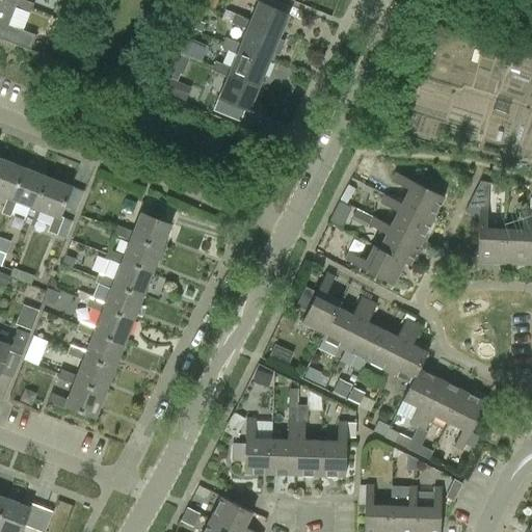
[(0,0),(0,23),(2,24),(0,30),(0,38),(30,51),(35,36),(7,25),(15,7),(30,14),(33,4),(22,0),(17,0),(17,2),(10,0),(0,0)]
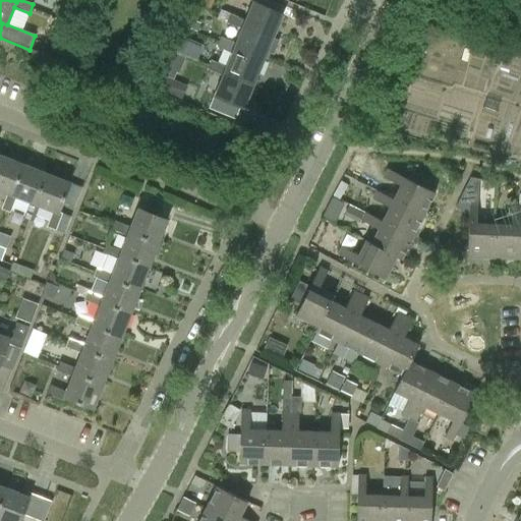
[(199,0),(198,3),(212,8),(215,0),(199,0)]
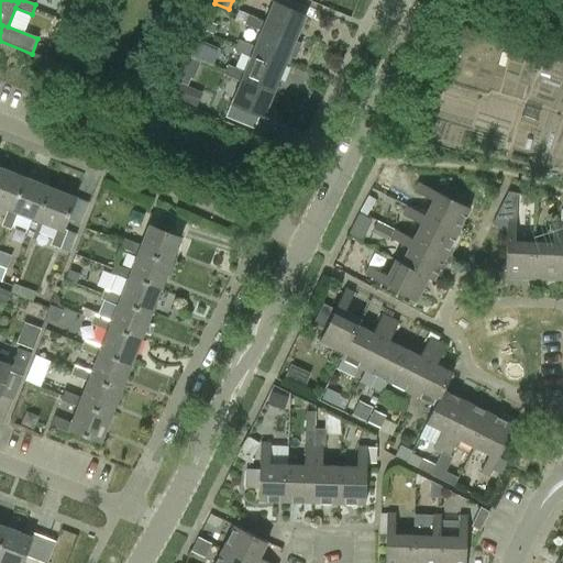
[(263,28),(295,41),(295,40),(305,15),(274,2),(265,21),(249,15),(244,24),(261,32),(263,28)]
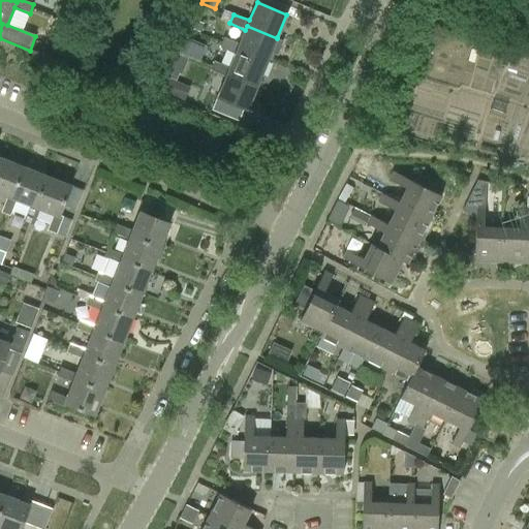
[(277,37),(277,38),(247,26),(245,30),(240,44),(224,37),(219,48),(236,54),(237,50),(267,62),(272,52),(277,54),(283,40),(277,37)]
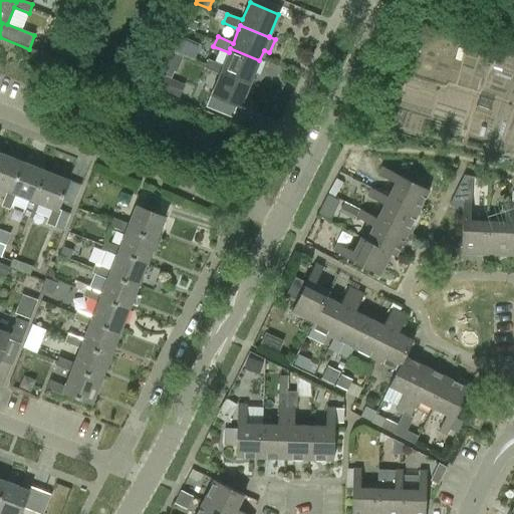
[(194,58),(201,44),(179,35),(173,49),(194,58)]
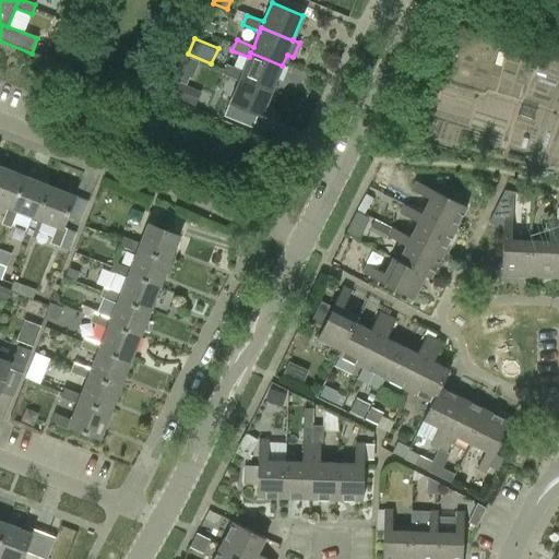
[(240,78),(272,91),(282,66),(250,52),(249,57),(242,72),(226,64),(222,75),(238,81),(240,78)]
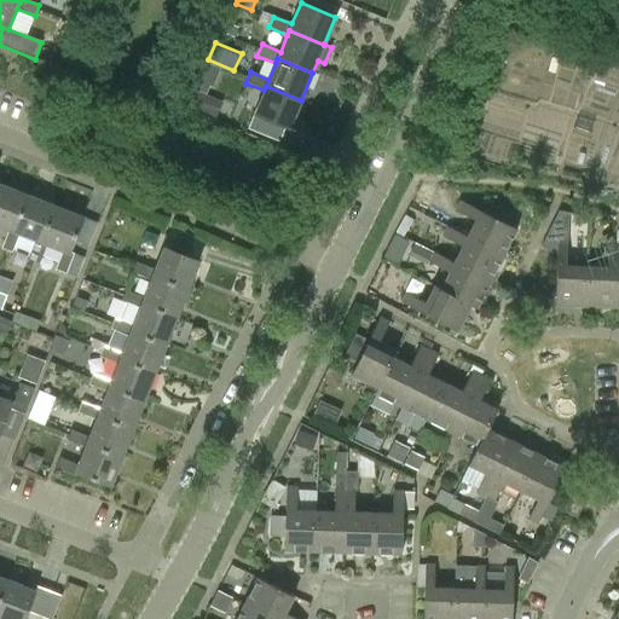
[(210,85),(198,80),(195,88),(207,93),(210,85)]
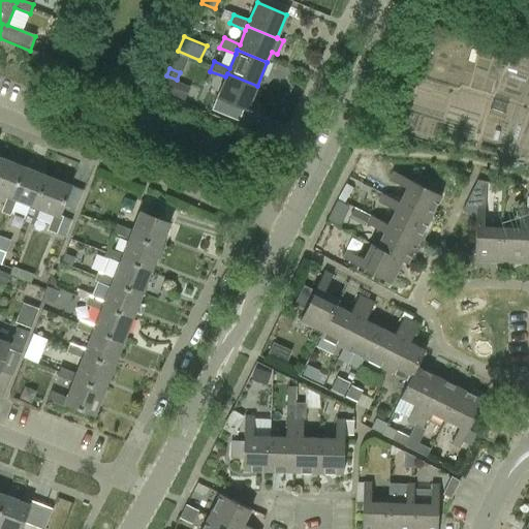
[(227,73),(225,76),(220,92),(204,85),(200,93),(216,100),(217,97),(247,110),(257,86),(227,73)]
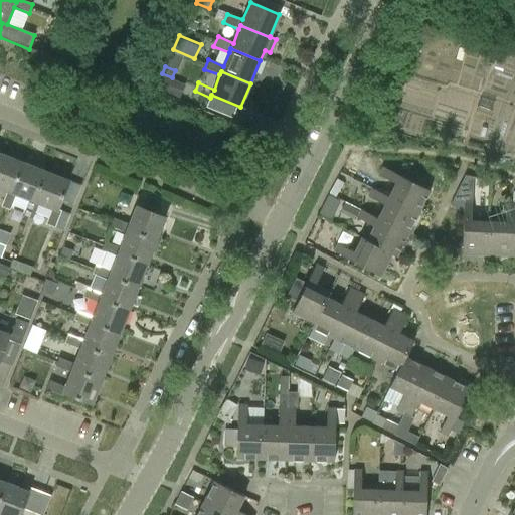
[(159,90),(180,98),(185,82),(165,75),(159,90)]
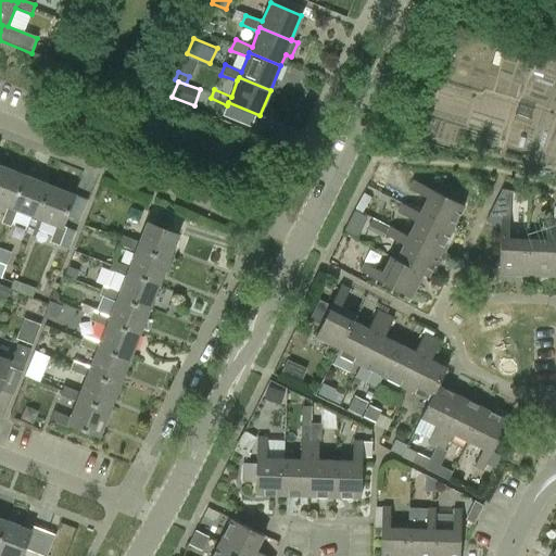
[(13,209),(26,176),(1,166),(0,168),(0,203),(8,206),(1,224),(11,227),(17,210),(13,209)]
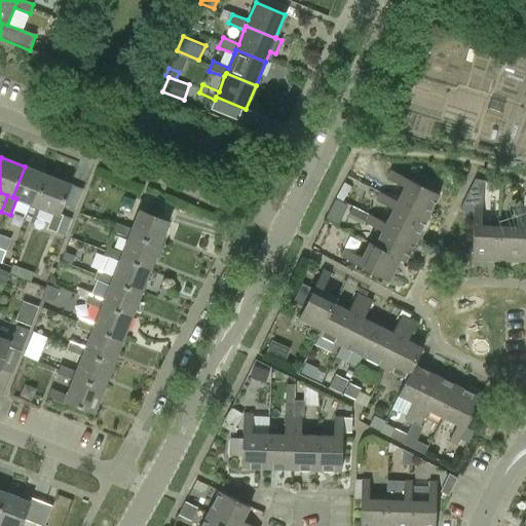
[(47,176),(25,166),(12,197),(16,198),(30,204),(24,220),(33,224),(39,208),(35,207),(47,176)]
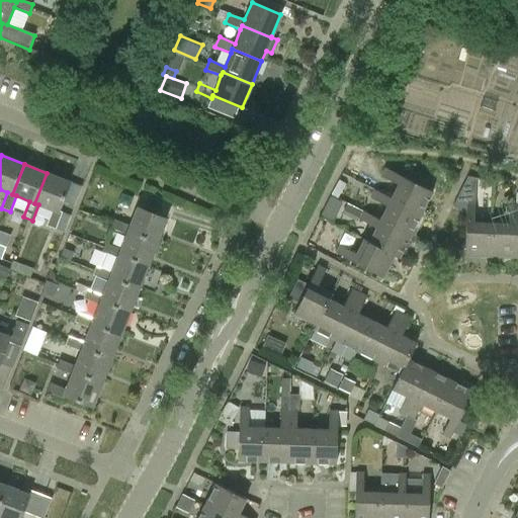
[(398,183),(391,197),(421,212),(432,190),(385,167),(381,175),(398,183)]
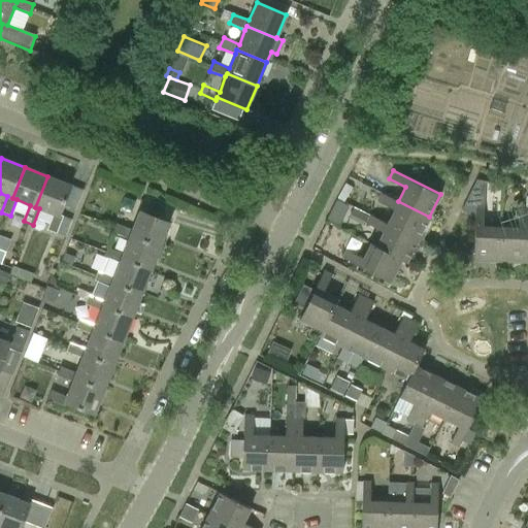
[(83,190),(71,186),(47,176),(35,207),(39,208),(54,215),(47,230),(57,234),(57,233),(65,237),(71,221),(63,217),(63,218),(59,217),(63,205),(75,210),(83,190)]
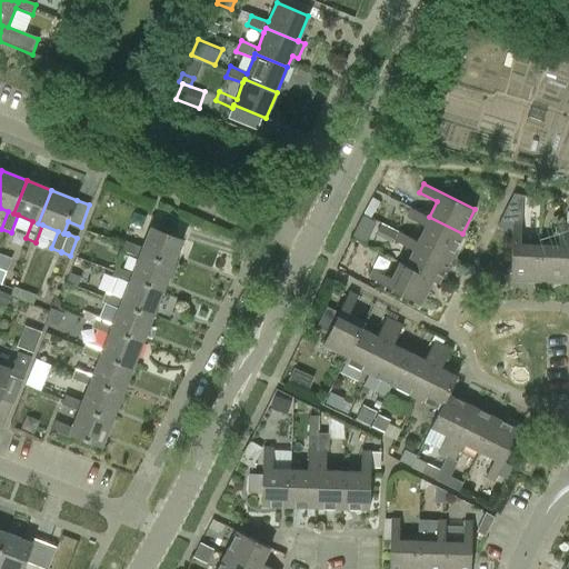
[(462,233),(429,217),(411,208),(407,217),(425,226),(418,240),(418,241),(450,257),(462,233)]
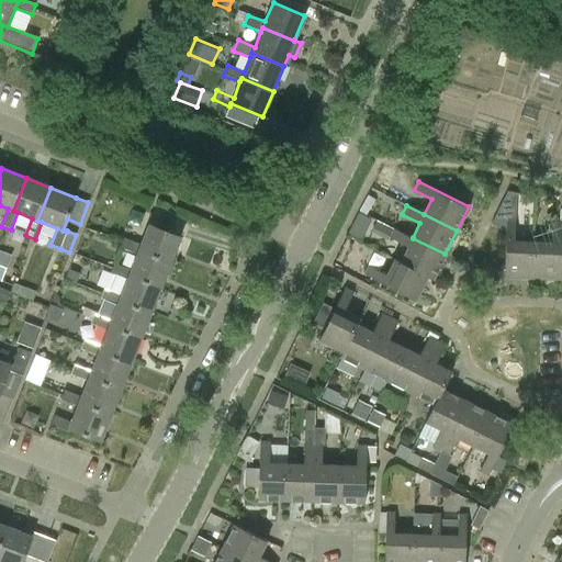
[(371,220),(358,213),(348,234),(361,240),(371,220)]
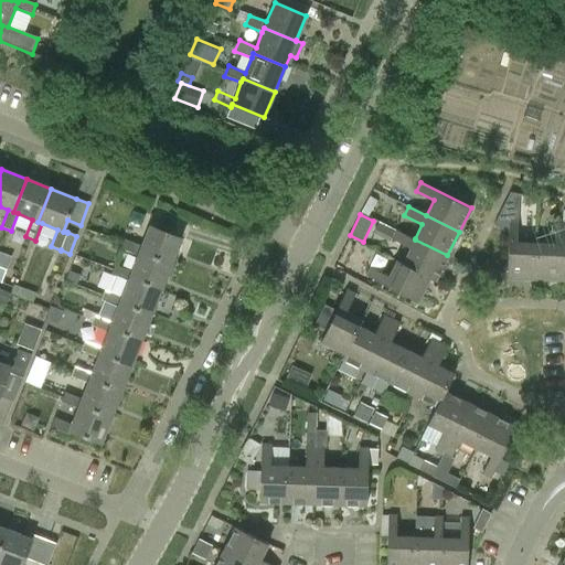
[(510,222),(498,216),(493,225),(509,233),(510,222)]
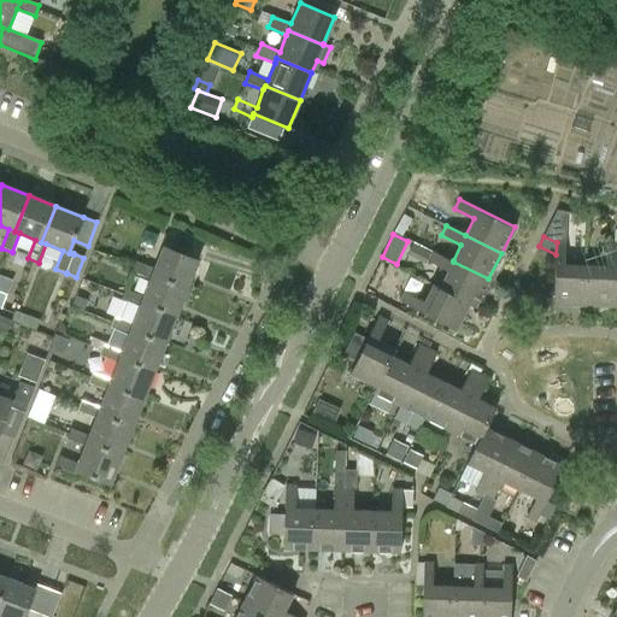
[(583,306),(586,260),(565,260),(566,242),(557,242),(556,254),(553,305),(583,306)]
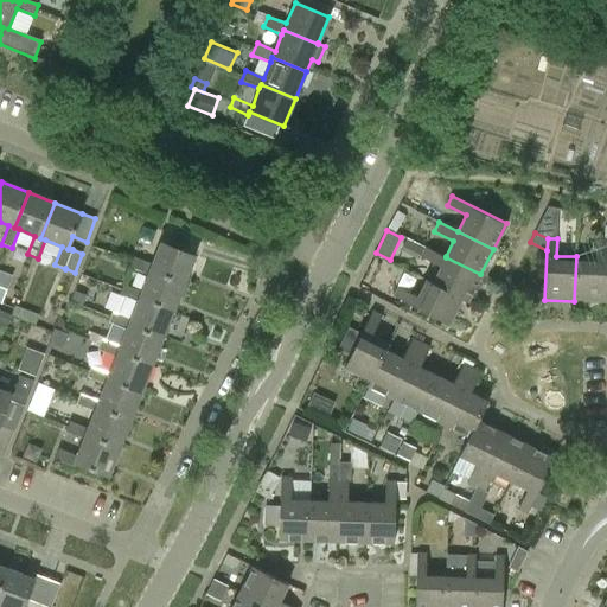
[(596,257),(576,256),(574,301),(602,302),(605,241),(596,241),(596,257)]
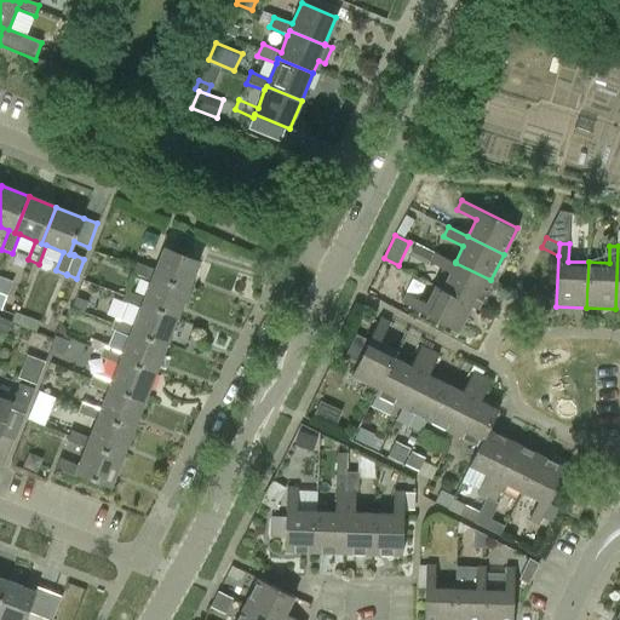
[(165,247),(155,270),(137,263),(132,274),(151,281),(153,276),(188,291),(200,262),(165,247)]
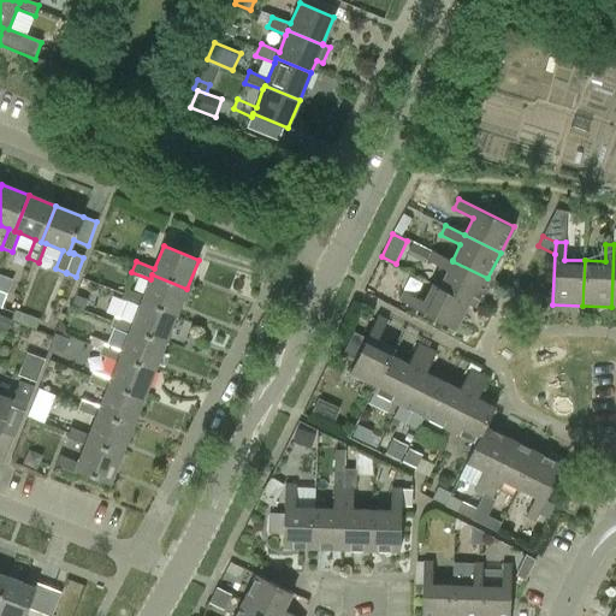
[(446,270),(439,286),(438,288),(468,302),(474,306),(487,278),(452,261),(452,260),(432,250),(427,260),(446,270)]
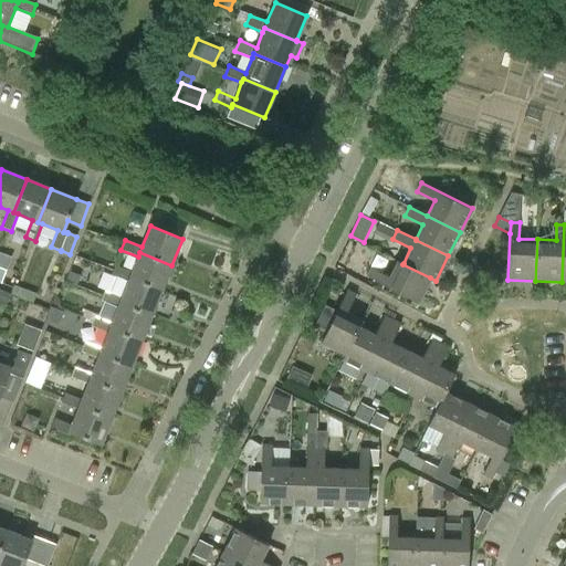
[(161,290),(171,265),(139,252),(138,257),(132,272),(115,265),(111,275),(115,276),(128,282),(129,278),(161,290)]
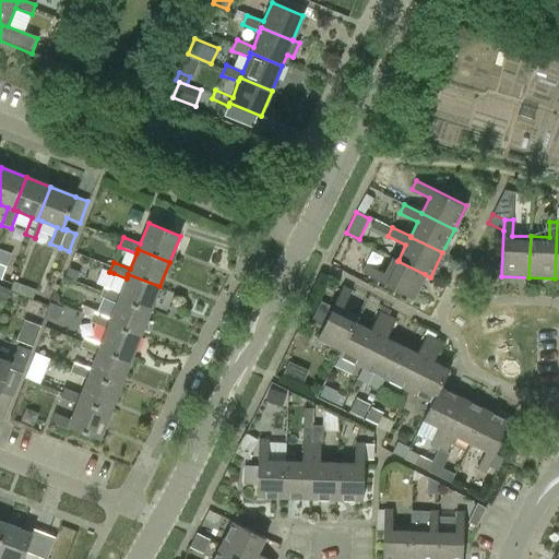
[(397,261),(399,260),(392,257),(384,273),(367,264),(363,272),(413,297),(425,274),(397,261)]
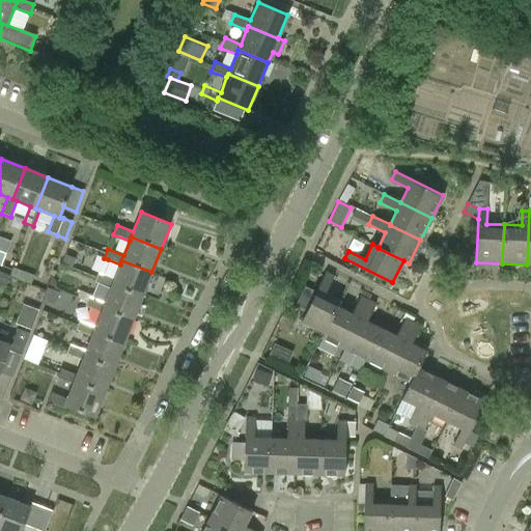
[(142,297),(151,272),(121,260),(120,264),(108,259),(102,274),(99,273),(94,282),(98,283),(111,288),(112,284),(142,297)]
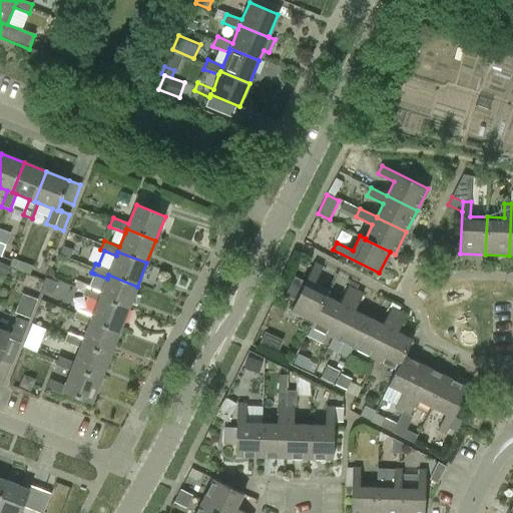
[(0,275),(5,278),(10,266),(0,262),(0,275)]
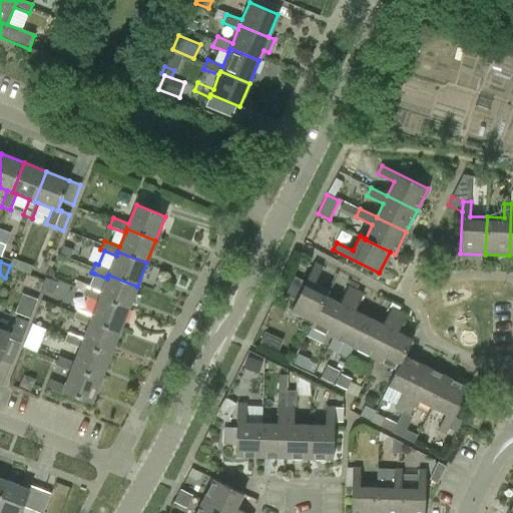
[(326,296),(329,290),(315,284),(323,267),(315,263),(292,310),(313,321),(314,321),(326,296)]
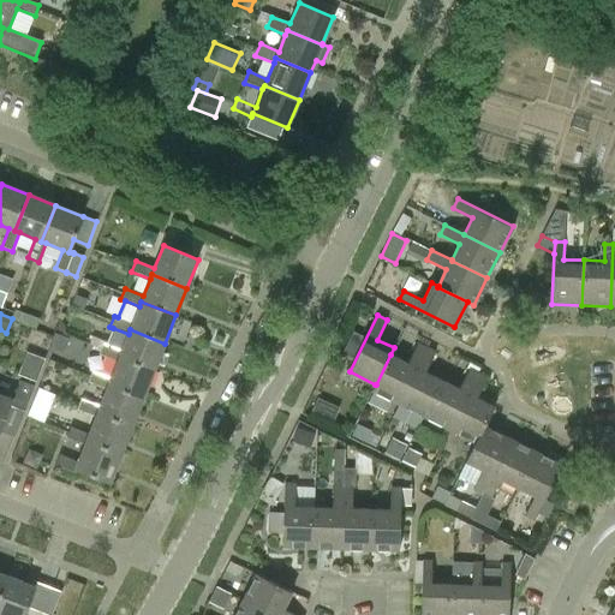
[(154,371),(165,344),(130,329),(129,334),(121,351),(102,344),(99,354),(118,362),(119,357),(154,371)]
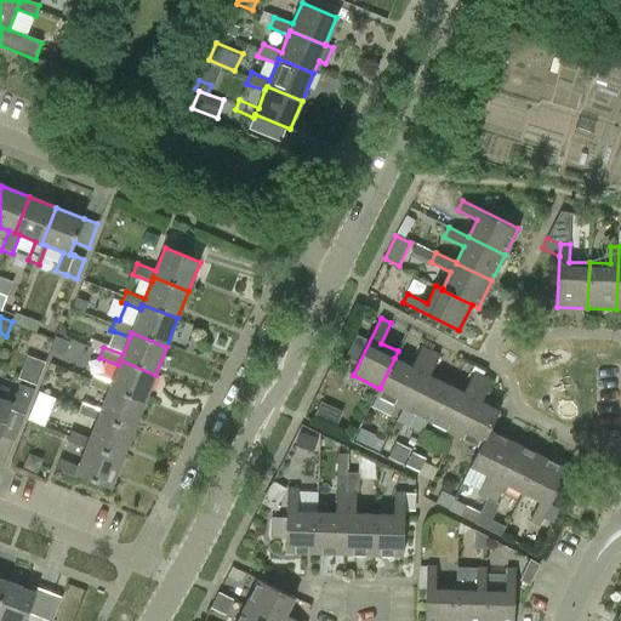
[(403,408),(429,351),(421,347),(411,366),(394,358),(380,388),(379,388),(376,394),(403,408)]
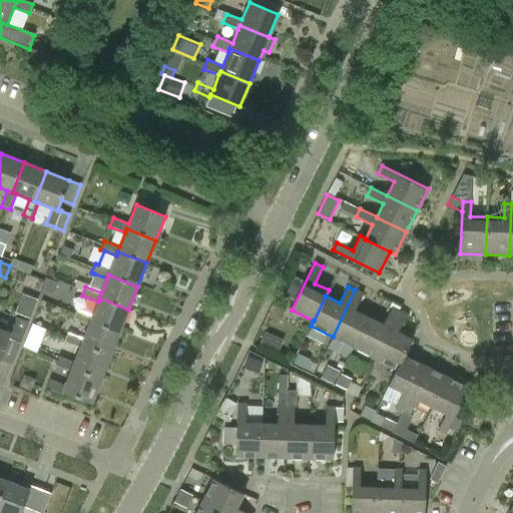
[(354,347),(369,318),(355,311),(363,294),(355,290),(333,337),(354,347)]
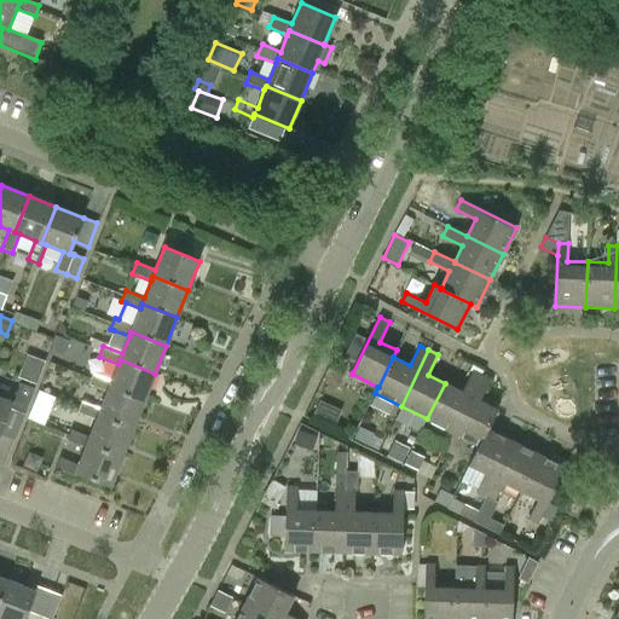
[(30,352),(22,375),(41,382),(50,358),(30,352)]
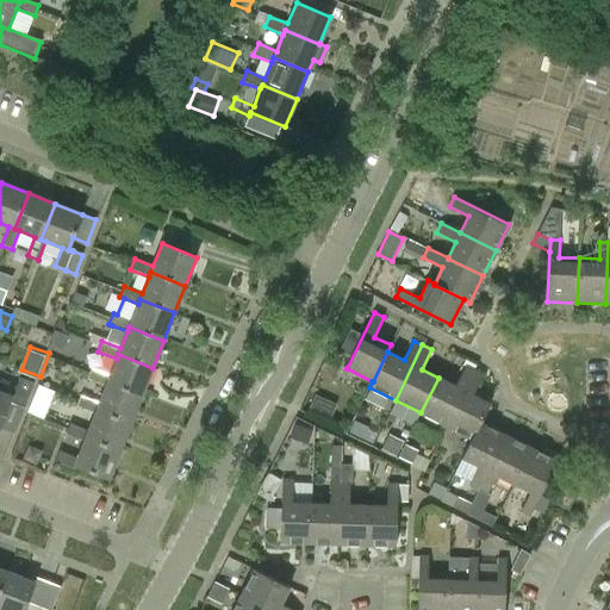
[(142,396),(153,368),(118,354),(117,359),(110,375),(92,368),(87,379),(106,386),(107,381),(142,396)]
